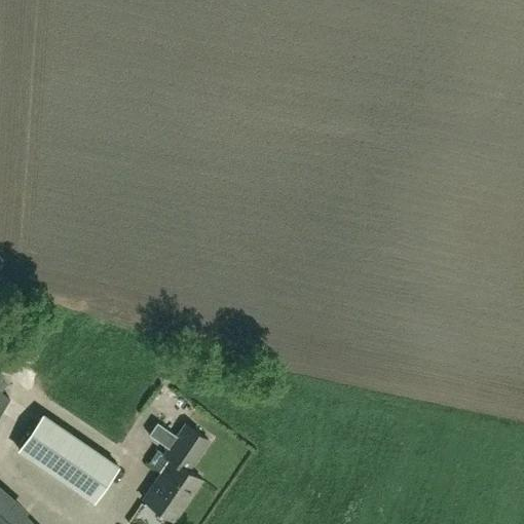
[(0,416),(11,400),(0,391),(0,416)]
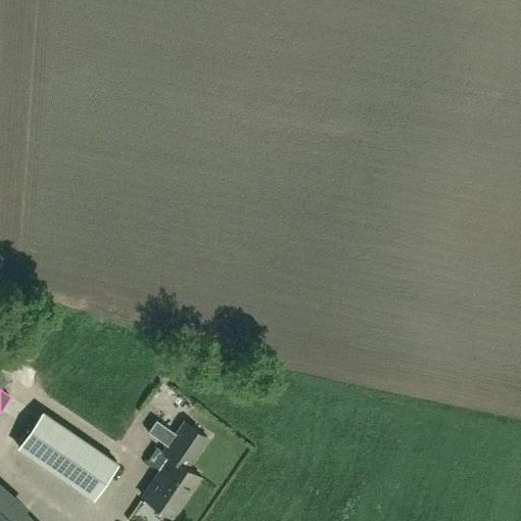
[(43,413),(19,447),(95,500),(120,465),(43,413)]
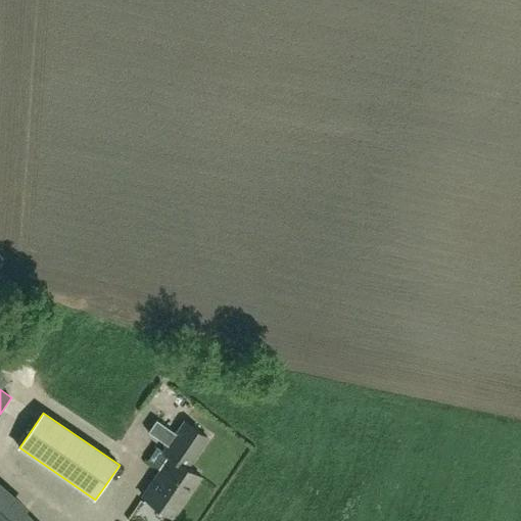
[(178,435),(157,422),(149,433),(170,446),(166,453),(173,458),(144,498),(174,518),(201,477),(188,468),(208,438),(186,423),(178,435)]
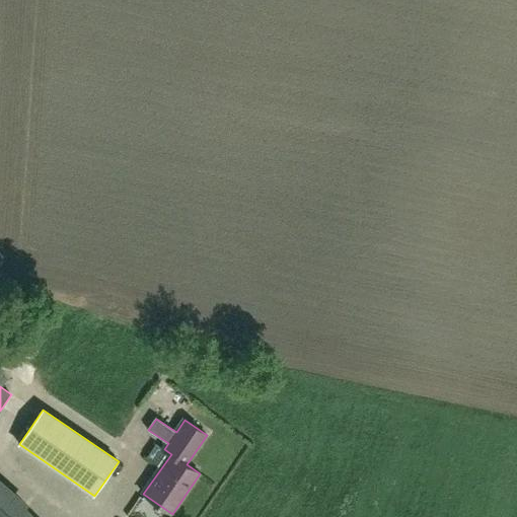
[(15,516),(28,503),(0,477),(0,516),(15,516)]
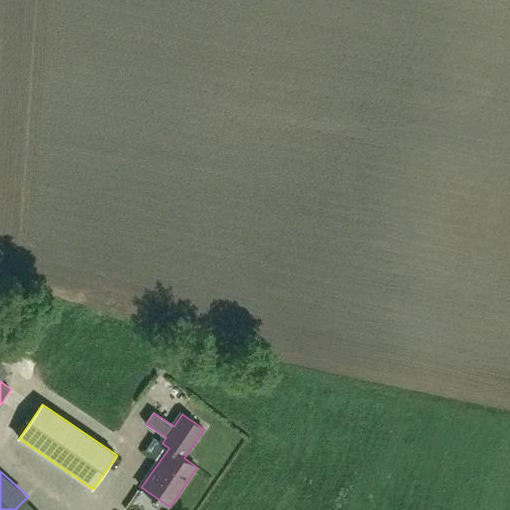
[(34,509),(26,501),(17,509),(34,509)]
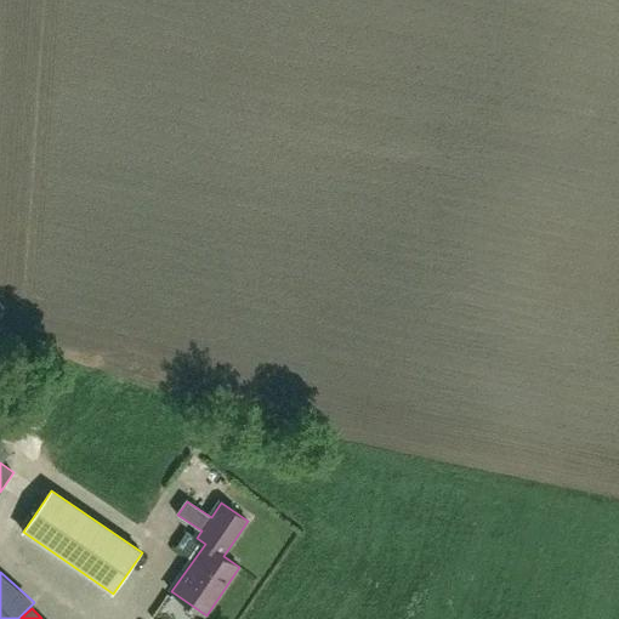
All buildings are outlined.
